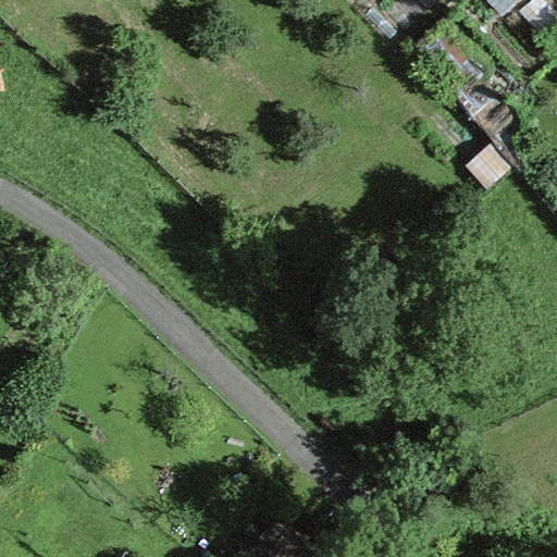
[(514,119),(486,89),(468,107),(494,135),(514,119)]
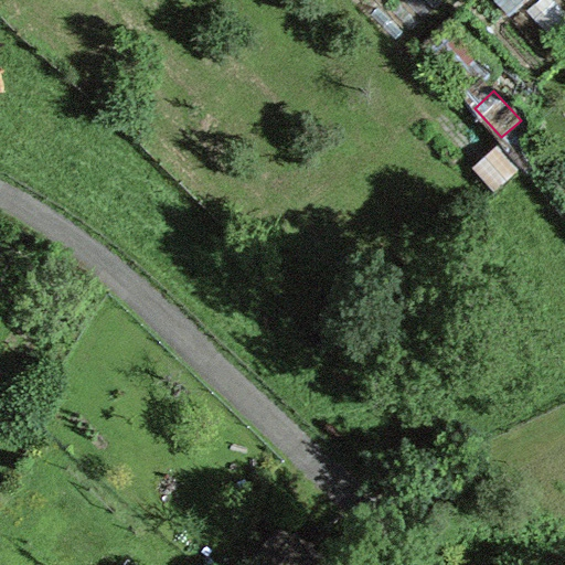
[(520,169),(498,146),(473,167),(494,191),(520,169)]
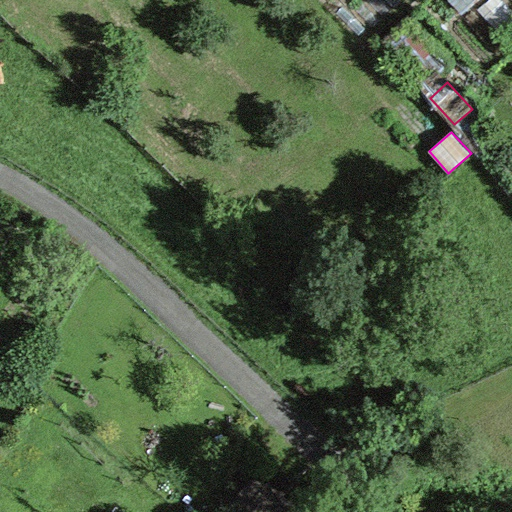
[(0,437),(12,422),(0,413),(0,437)]
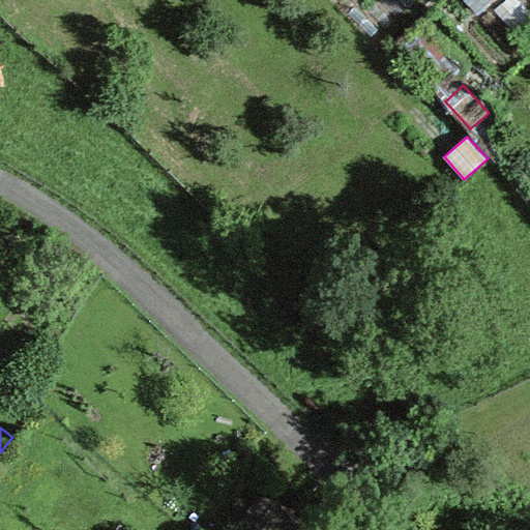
[(295,529),(301,524),(282,508),(263,529),(295,529)]
